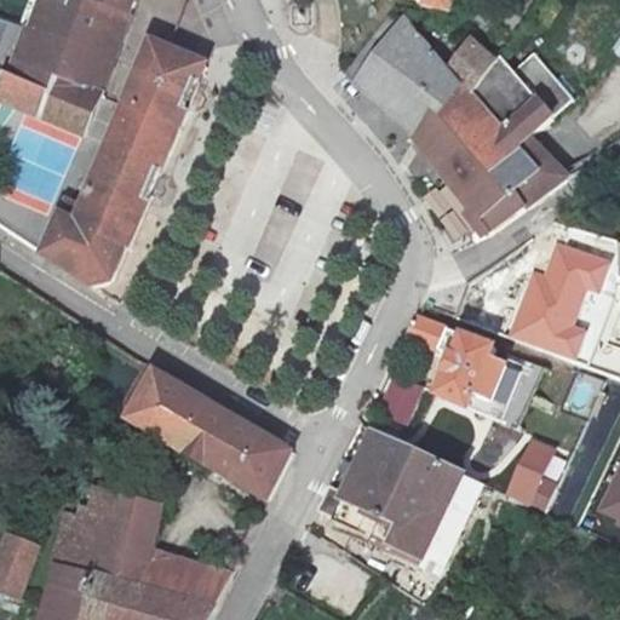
[(63,58),(74,27),(90,0),(57,0),(12,64),(52,82),(62,61),(63,58)]
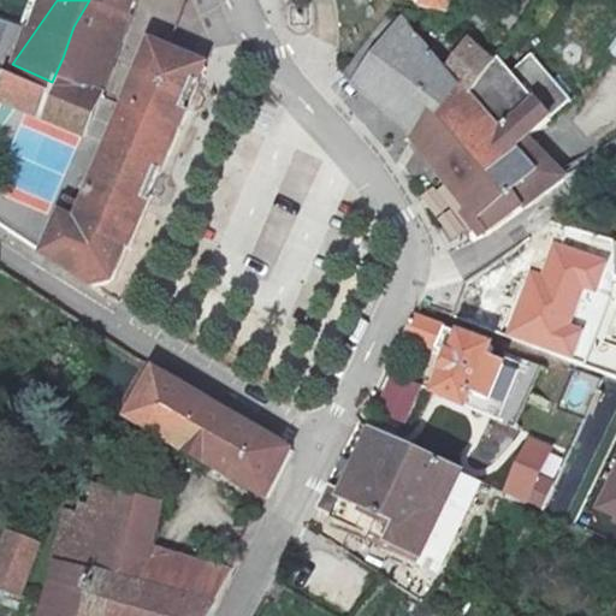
[(89,0),(73,27),(132,49),(150,0),(89,0)]
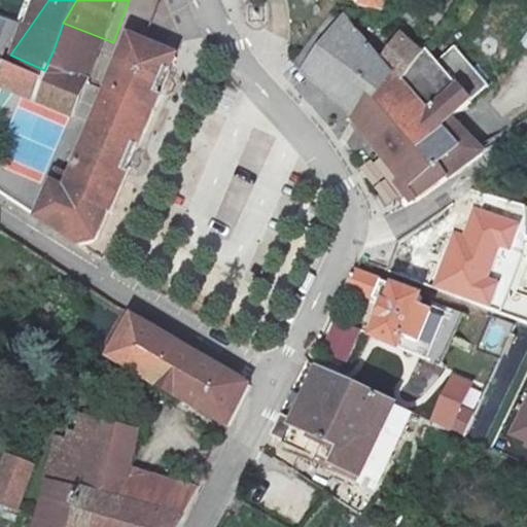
[(393,67),(402,77),(415,58),(422,47),(401,27),(383,51),(345,12),(330,5),(293,51),(312,72),(353,107),(367,86),(377,92),(393,67)]
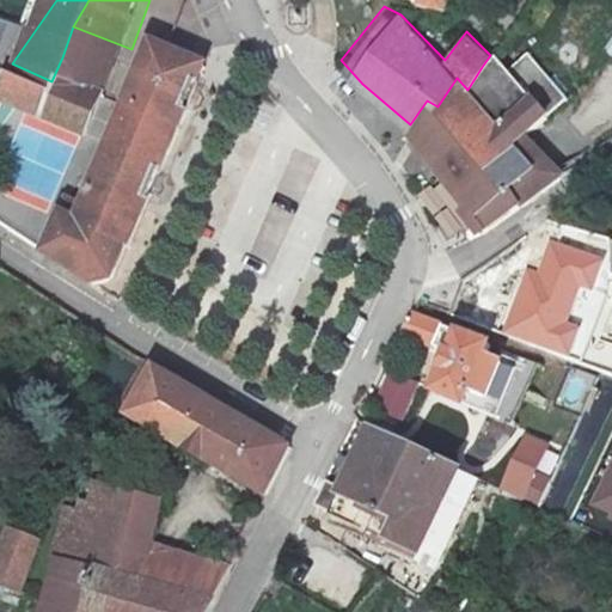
[(106,73),(132,49),(73,26),(62,57),(106,73)]
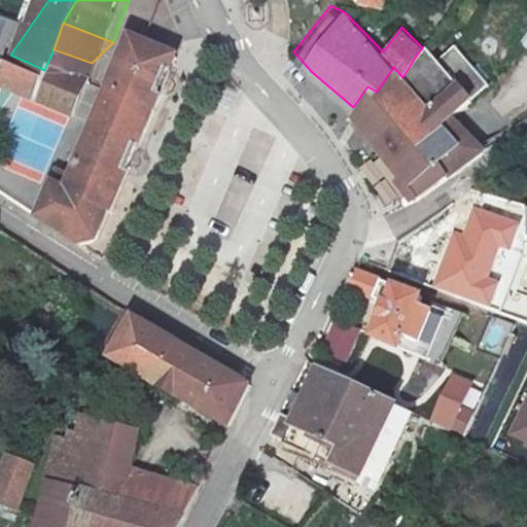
[(526,28),(517,41),(526,49),(526,28)]
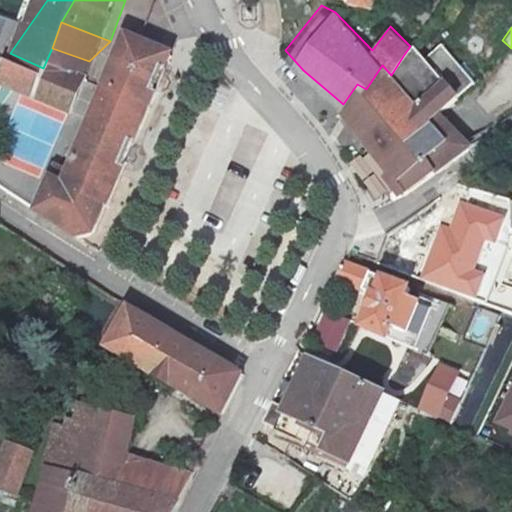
[(112,92),(155,113),(175,60),(141,44),(134,41),(127,57),(112,92)]
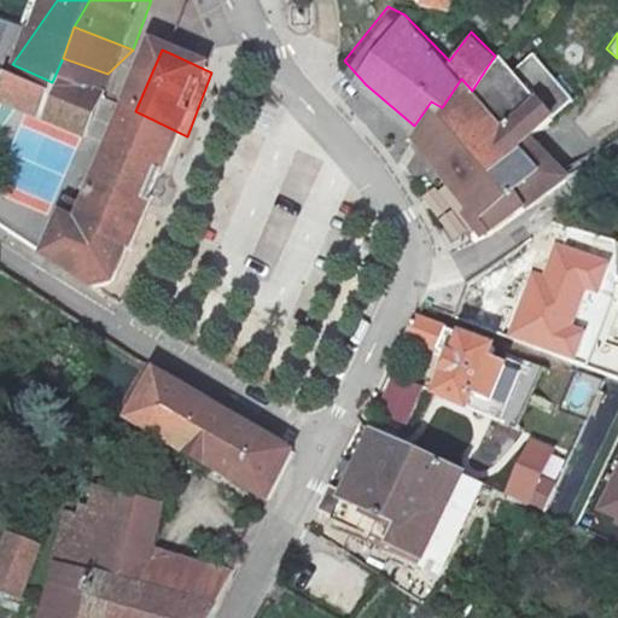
[(63,58),(62,60),(52,82),(12,64),(0,88),(0,89),(85,128),(101,87),(108,74),(63,58)]
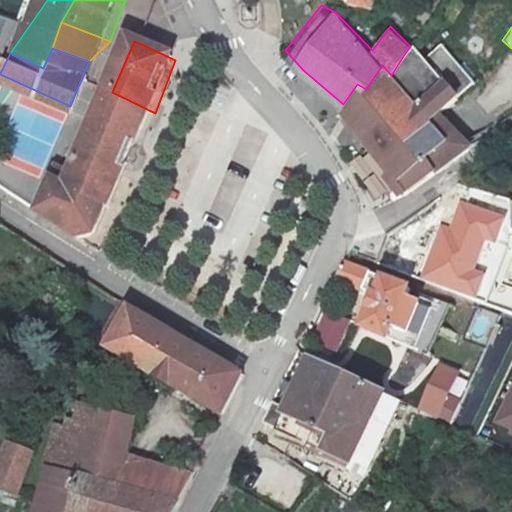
[(428,117),(391,75),(382,65),(366,89),(357,84),(343,104),(390,166),(405,185),(441,165),(459,153),(428,117)]
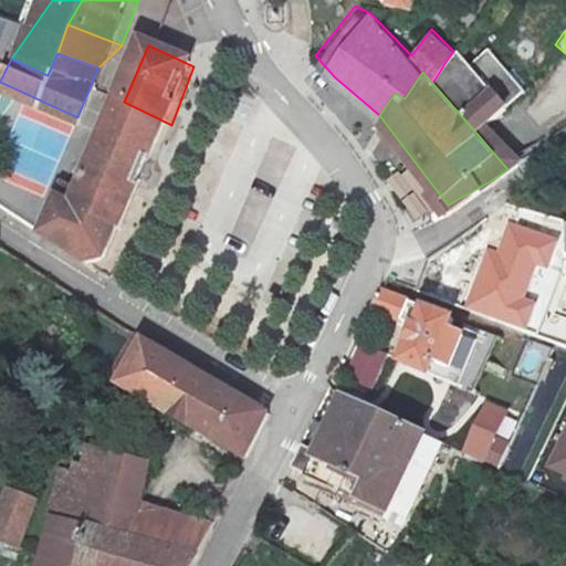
[(171,125),(124,102),(77,205),(62,199),(46,240),(93,272),(115,266),(125,234),(129,238),(171,125)]
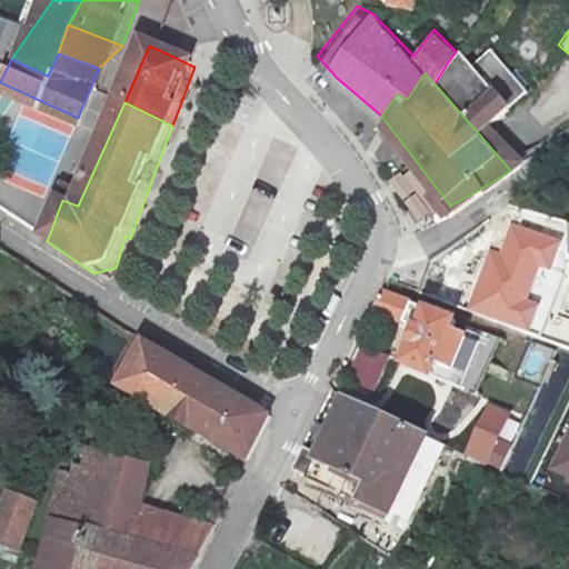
[(487,121),(476,130),(510,170),(526,153),(487,121)]
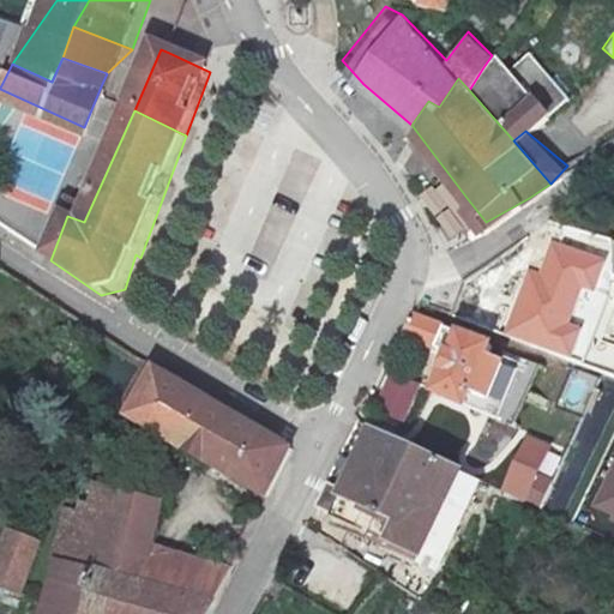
[(486,222),(468,199),(435,222),(447,240),(463,233),(486,222)]
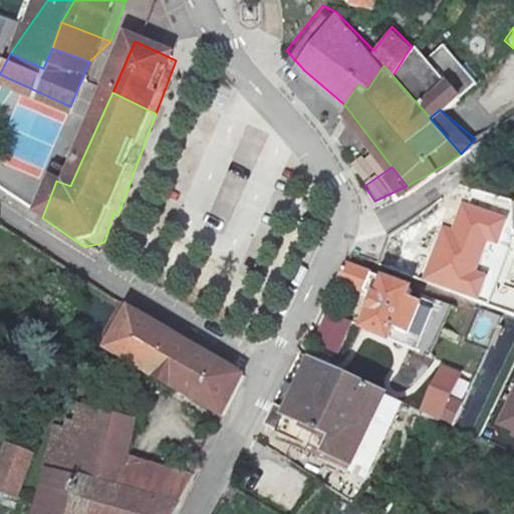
[(443,225),(424,279),(481,300),(489,271),(479,268),(489,244),(498,246),(507,219),(464,202),(453,229),(443,225)]
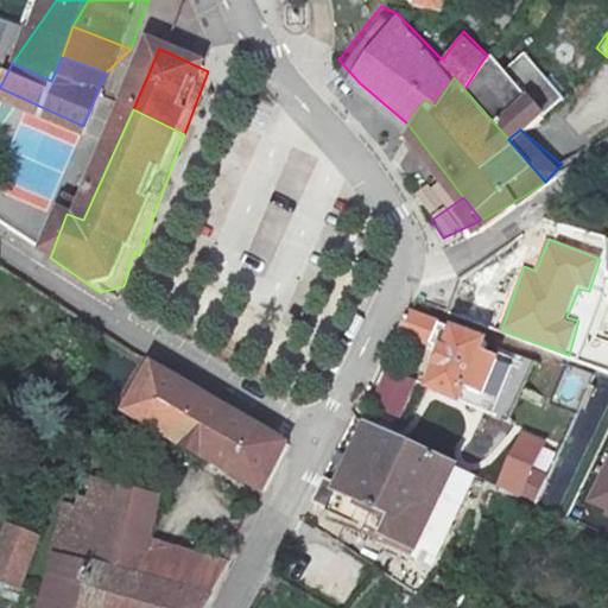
[(407,317),(400,330),(448,350),(431,387),(462,400),(468,388),(486,396),(501,359),(483,352),(488,340),(412,310),(407,317)]
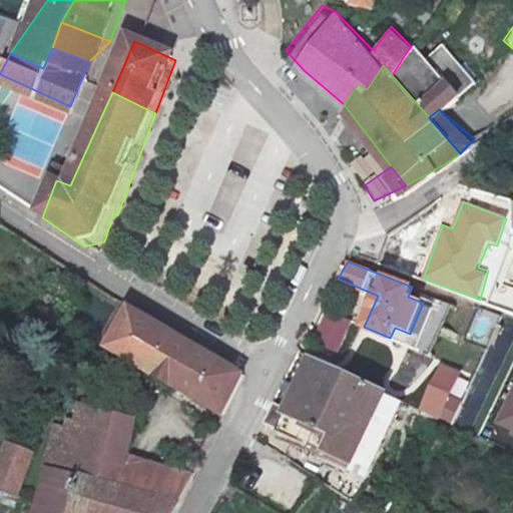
[(105,350),(222,417),(242,377),(185,341),(130,307),(105,350)]
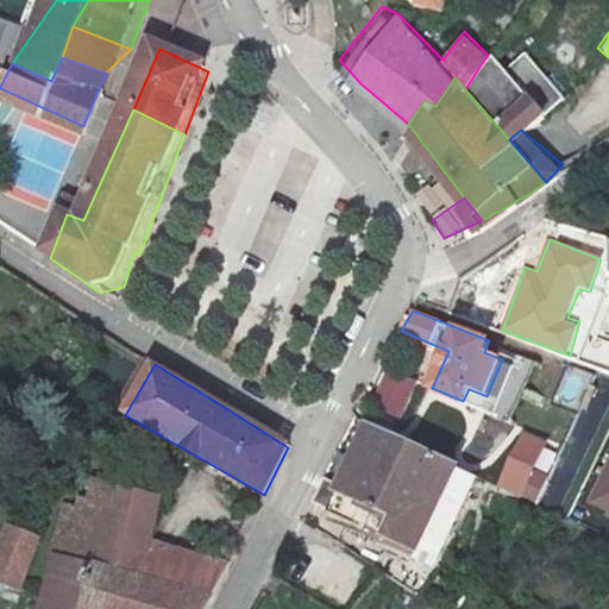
[(578,410),(594,376),(569,365),(553,400),(578,410)]
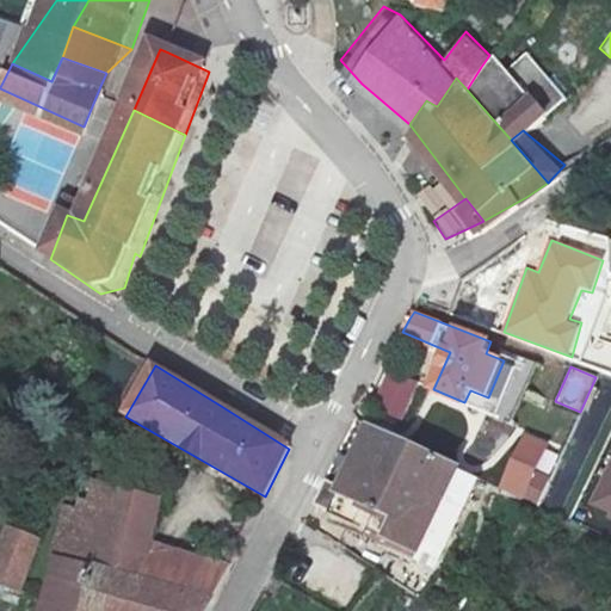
[(454,470),(371,431),(332,513),(415,554),(454,470)]
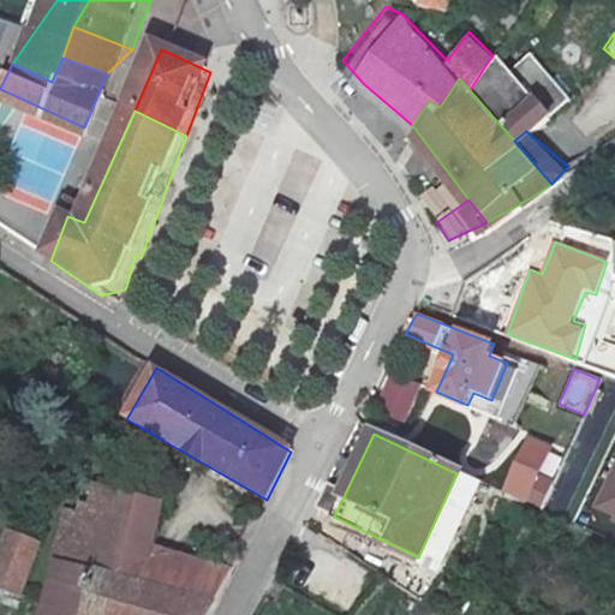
[(507,489),(529,499),(553,448),(531,439),(507,489)]
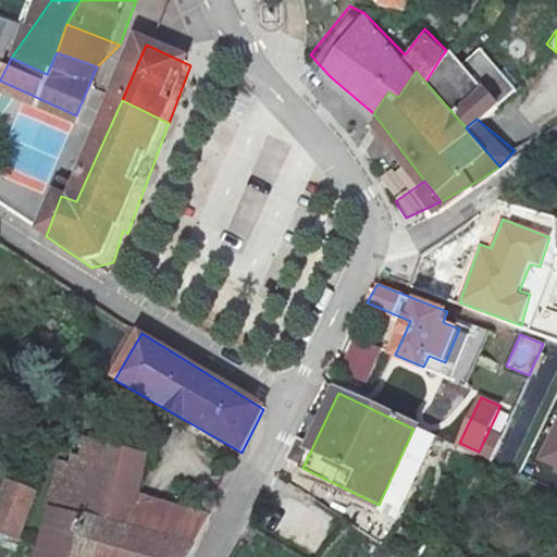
[(556,433),(546,457),(556,461),(556,433)]
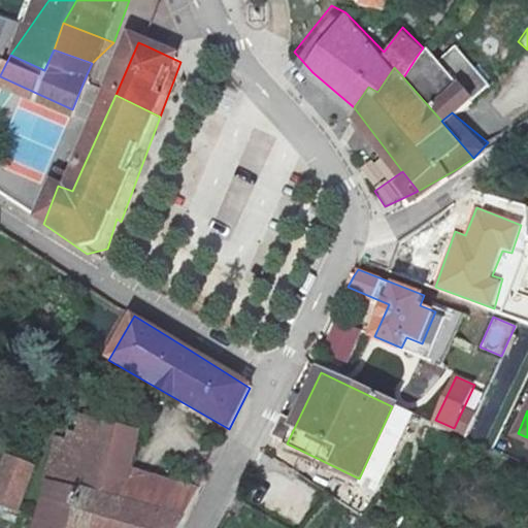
[(179,527),(197,492),(131,472),(140,435),(77,419),(70,444),(47,439),(36,482),(41,484),(29,527),(179,527)]
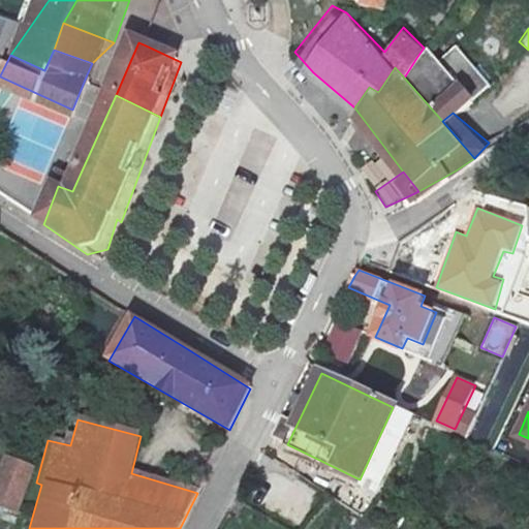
[(0,461),(0,505),(10,509),(23,469),(0,461)]
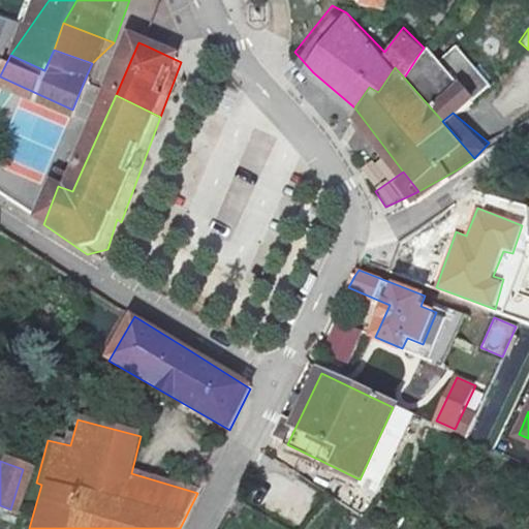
[(10,509),(0,505),(0,517),(7,520),(10,509)]
